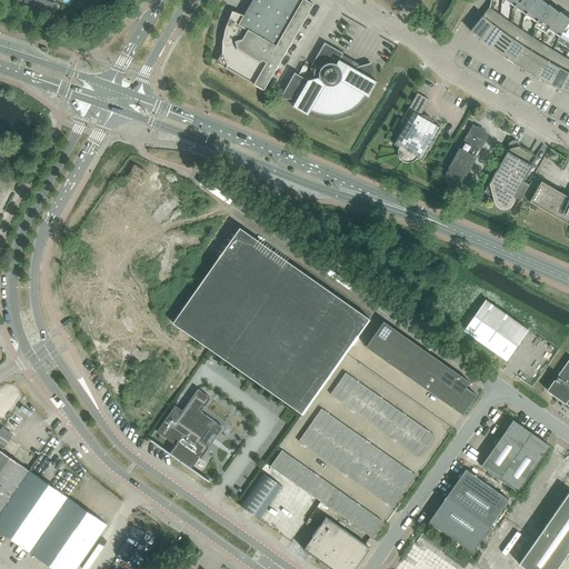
[(45,2),(38,0),(35,0),(32,6),(50,11),(52,3),(46,0),(45,2)]
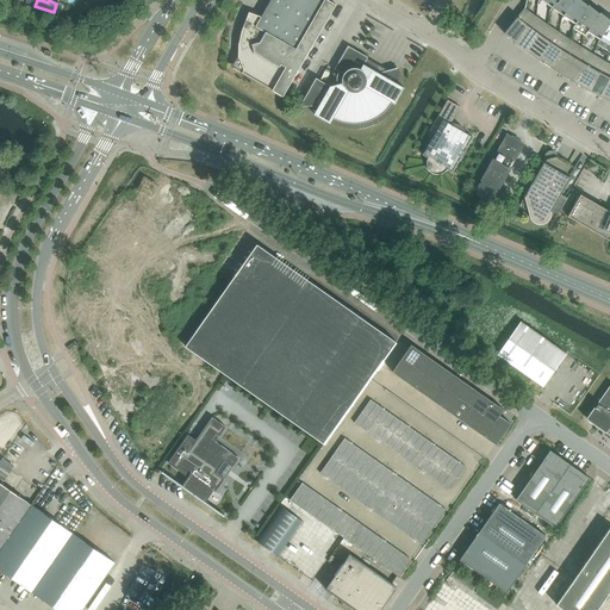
[(232,67),(282,97),(336,5),(328,0),(269,0),(261,17),(249,12),(241,31),(238,44),(238,56),(232,67)]
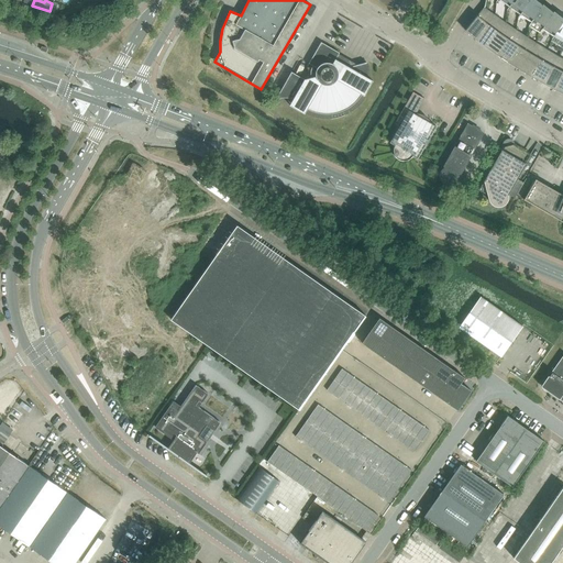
[(514,0),(509,7),(520,14),(529,0),(514,0)]
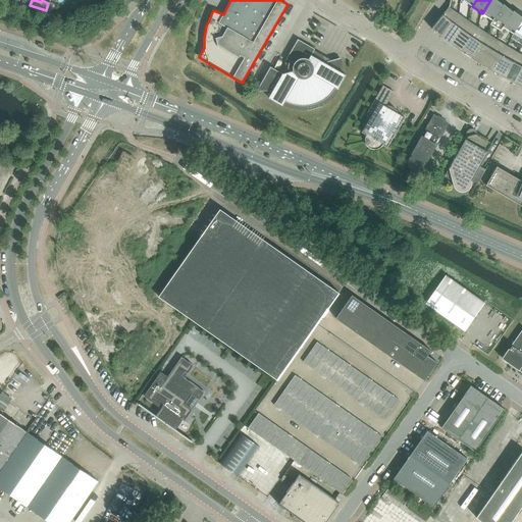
[(490,0),(482,13),(492,20),(503,5),(494,0),(490,0)]
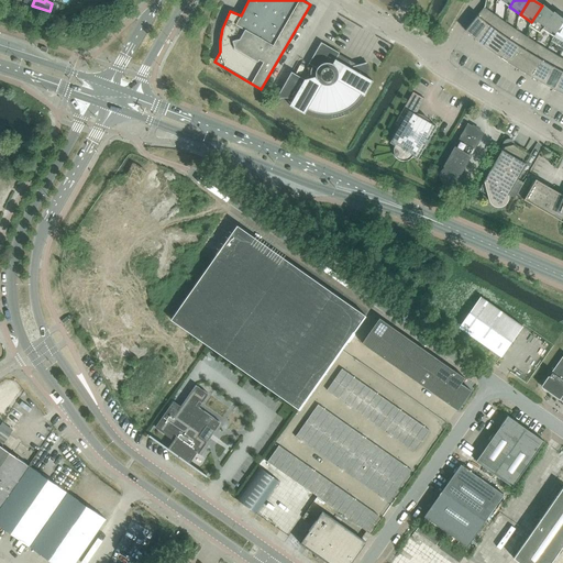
[(531,22),(542,30),(553,12),(542,6),(531,22)]
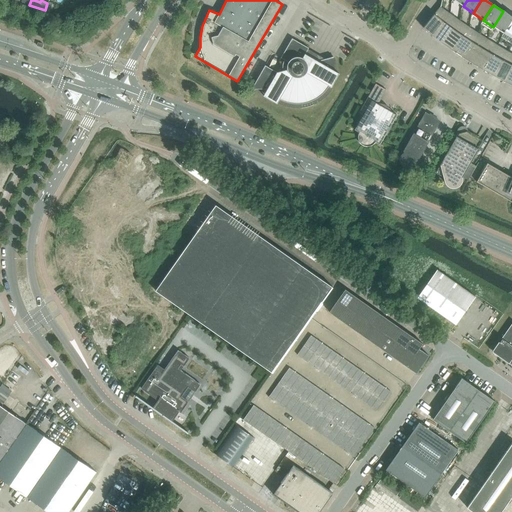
[(428,32),(433,36),(449,13),(440,6),(423,28),(428,32)]
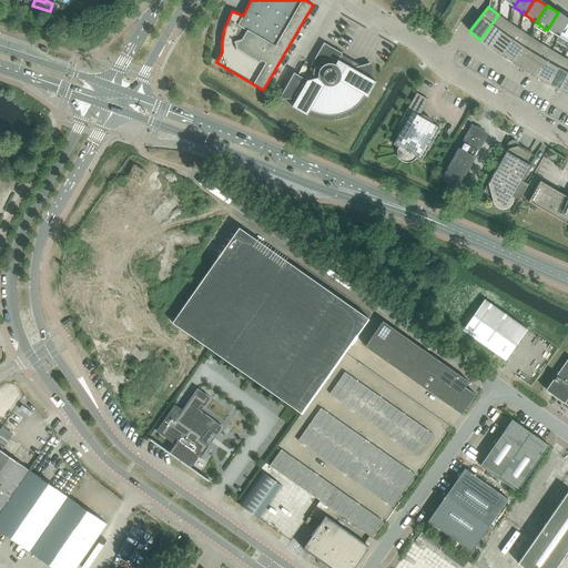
[(547,30),(558,37),(567,21),(567,19),(558,12),(547,30)]
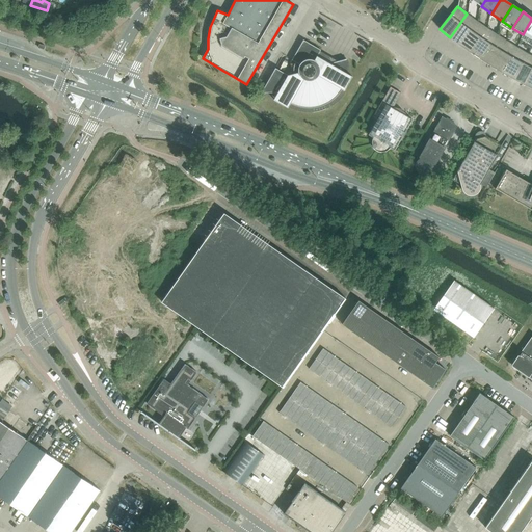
[(450,37),(459,45),(476,20),(467,14),(450,37)]
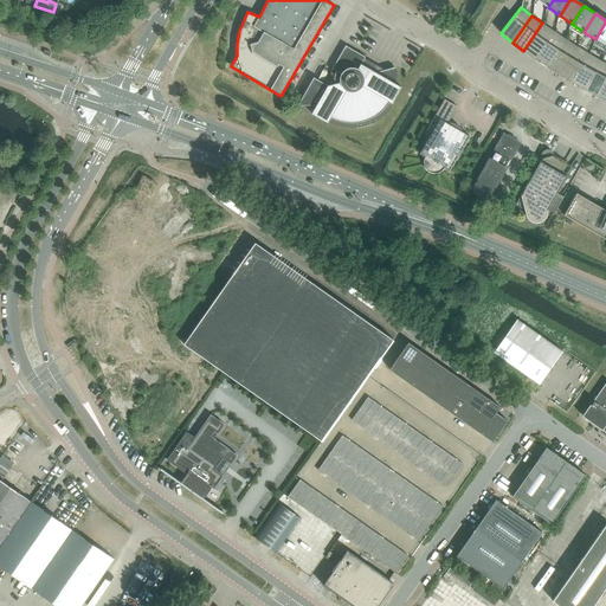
[(523,51),(535,59),(554,31),(542,23),(523,51)]
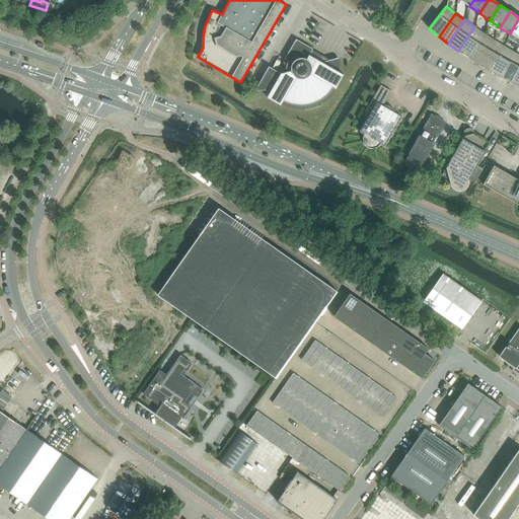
[(518,19),(510,33),(518,39),(518,19)]
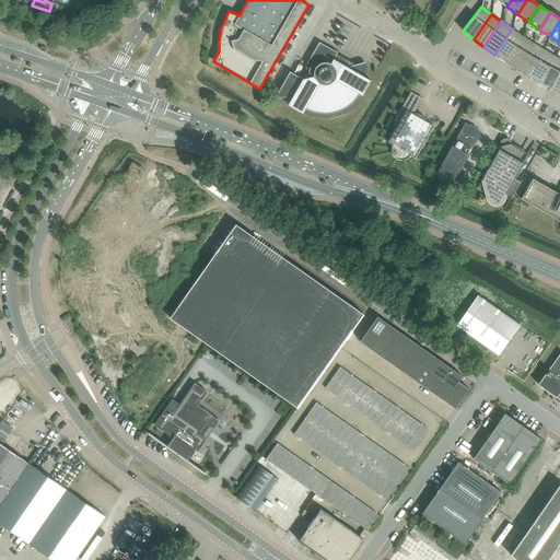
[(494,55),(506,62),(522,35),(512,28),(494,55)]
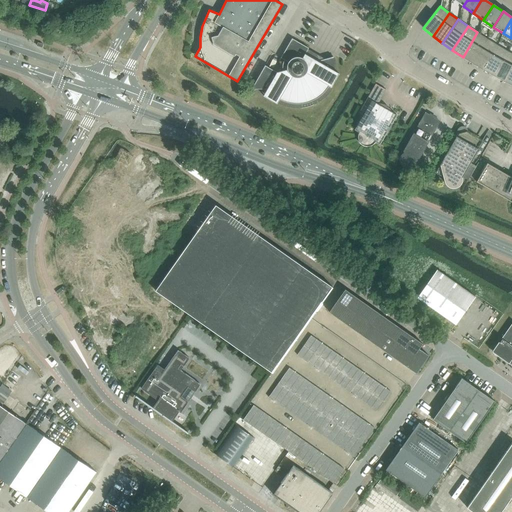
[(463,57),(473,63),(487,38),(477,32),(463,57)]
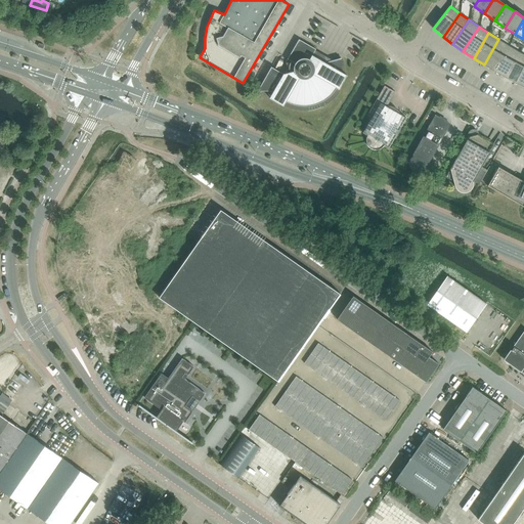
[(269,98),(281,105),(284,105),(286,101),(289,102),(292,103),(295,104),(298,105),(301,105),(304,105),(307,105),(311,105),(314,104),(317,103),(320,102),(323,101),(325,99),(329,97),(331,95),(333,92),(335,90),(337,87),(339,89),(347,75),(342,72),(342,69),(342,64),(341,61),(341,58),(326,61),(326,60),(318,55),(314,56),(312,55),(315,49),(299,39),(286,62),(288,59),(295,63),(294,66),(294,69),(294,71),(284,74),(271,67),(257,91),(273,91),(269,98)]
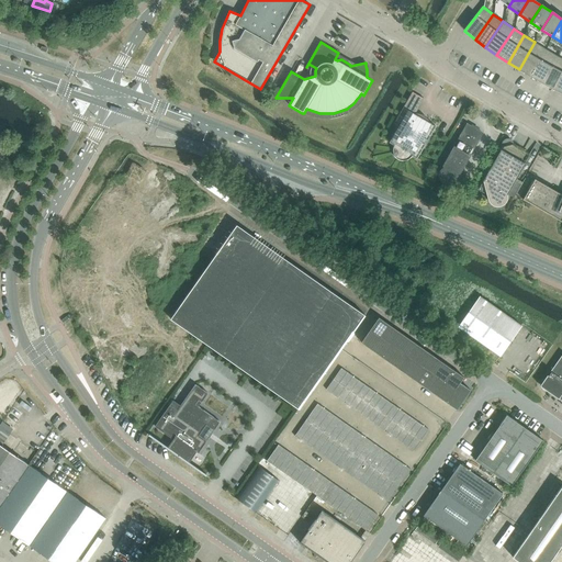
[(519,69),(530,77),(546,48),(535,42),(519,69)]
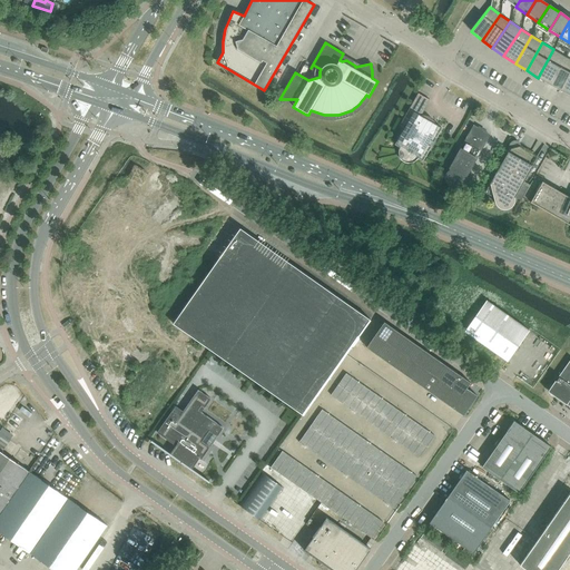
[(538,78),(550,85),(564,56),(553,49),(538,78)]
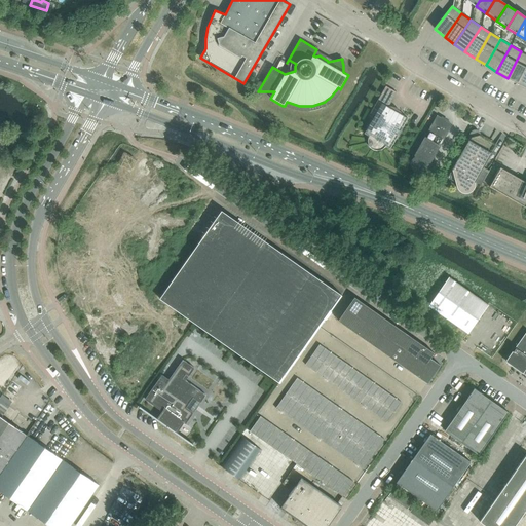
[(508,78),(519,83),(525,68),(525,54),(521,51),(508,78)]
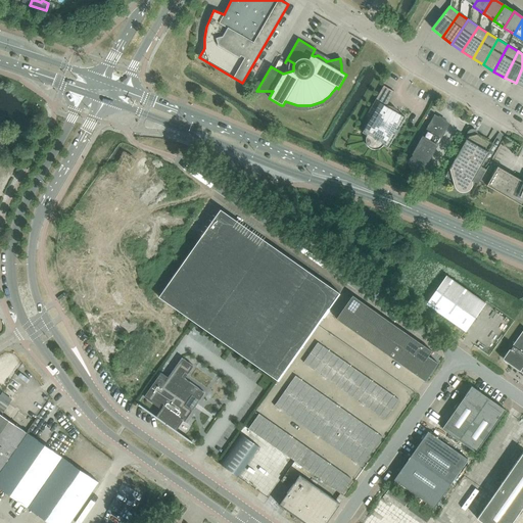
[(394,92),(383,86),(368,112),(374,116),(372,121),(370,120),(362,133),(367,135),(366,139),(366,143),(367,145),(370,148),(373,149),(379,149),(381,148),(383,145),(388,147),(406,117),(386,106),(394,92)]
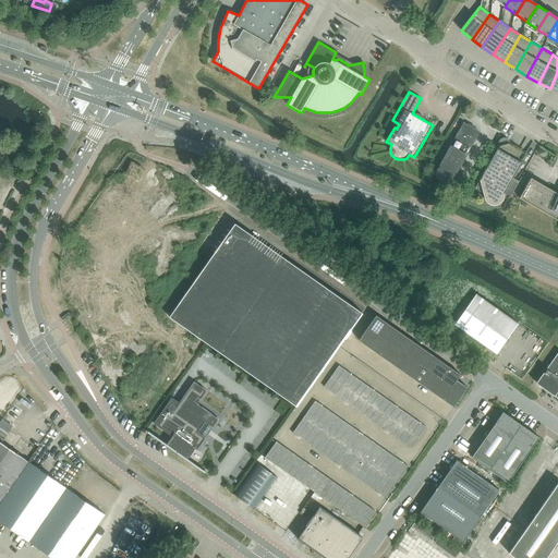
[(478,132),(463,123),(440,165),(440,167),(438,168),(436,170),(436,174),(438,179),(441,181),(445,181),(447,180),(449,178),(451,179),(451,181),(478,132)]
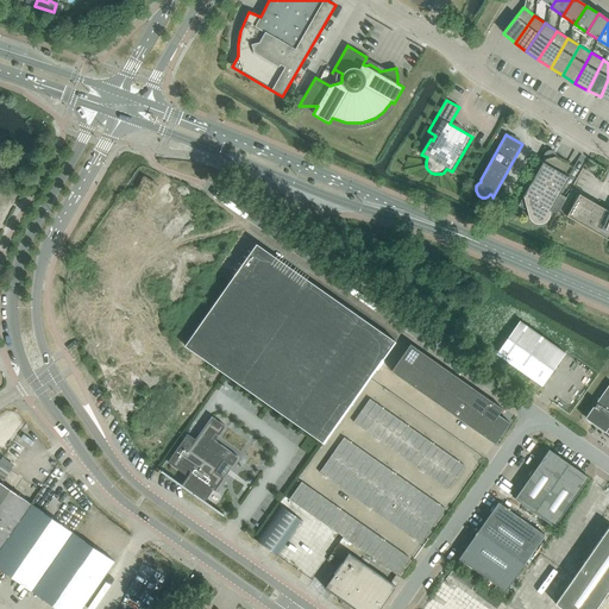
[(541,164),(518,206),(527,211),(528,215),(529,218),(532,220),(534,223),(537,224),(539,224),(542,224),(545,223),(547,220),(548,219),(550,215),(550,213),(550,211),(557,214),(566,198),(559,194),(567,180),(567,179),(560,175),(567,163),(567,162),(562,158),(562,159),(554,156),(545,158),(541,164)]
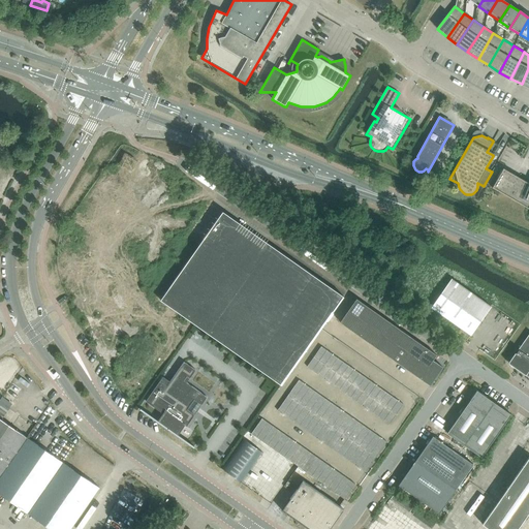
[(528,209),(528,183),(503,167),(492,187),(528,209)]
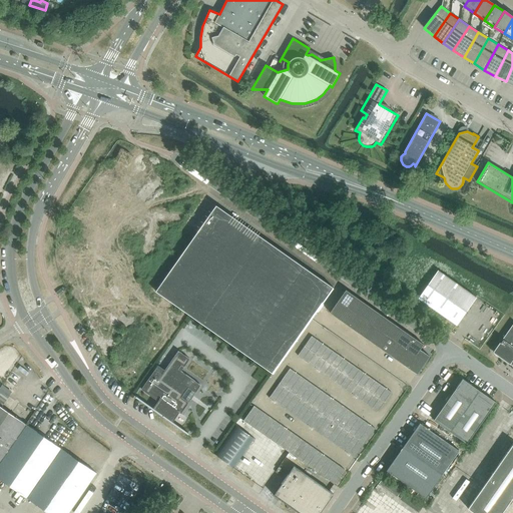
[(333,288),(215,205),(155,291),(273,373),(333,288)]
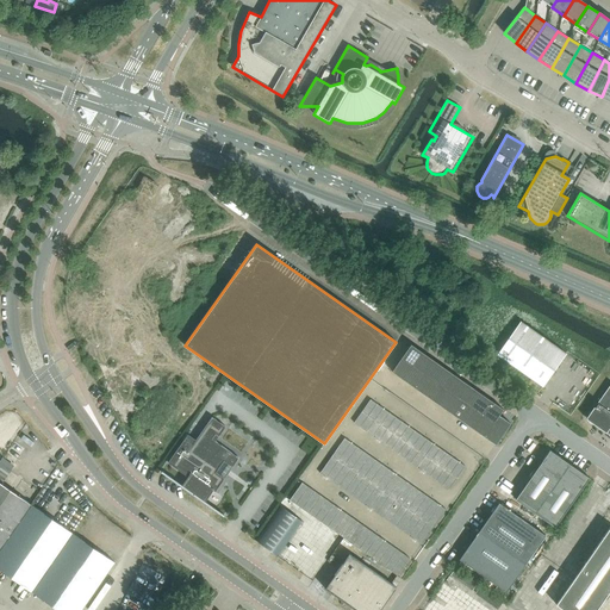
[(520,322),(497,354),(542,386),(566,354),(520,322)]
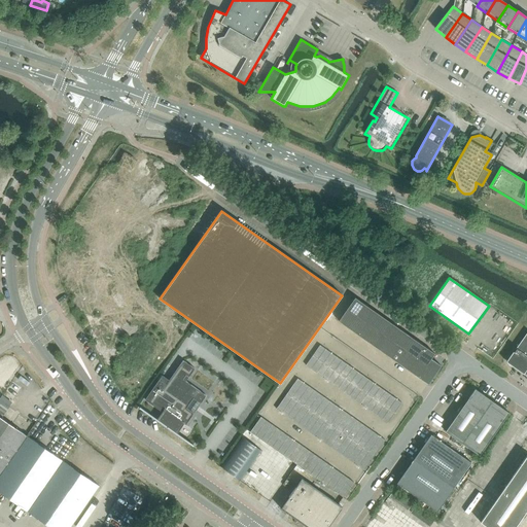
[(365,305),(355,297),(347,309),(357,316),(365,305)]
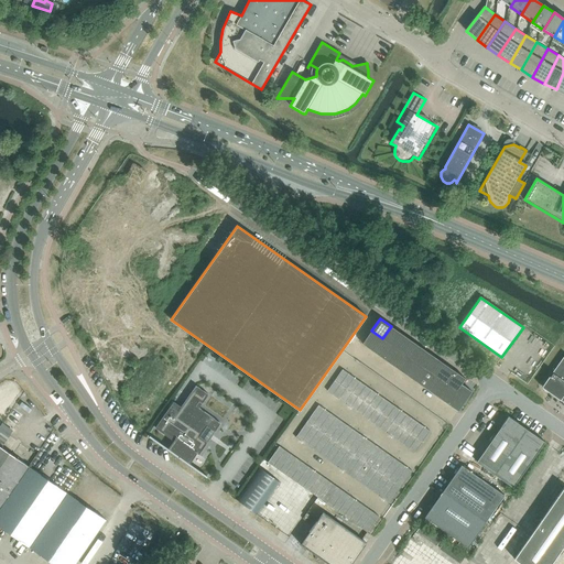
[(401,334),(391,326),(382,338),(392,346),(401,334)]
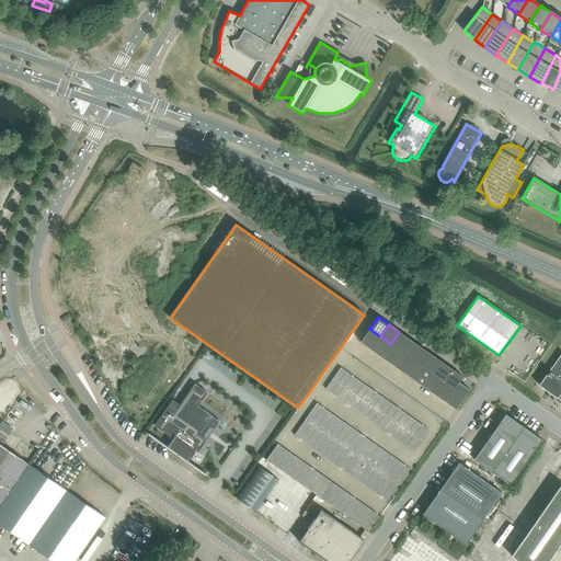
[(369,329),(361,342),(370,350),(380,336),(369,329)]
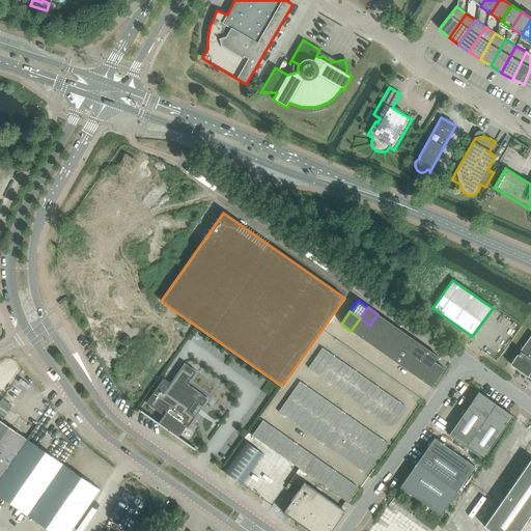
[(388,320),(378,314),(369,326),(380,333),(388,320)]
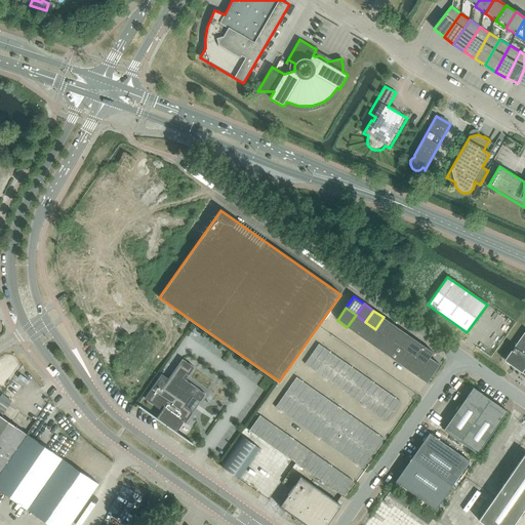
[(347,327),(357,333),(365,322),(356,315),(347,327)]
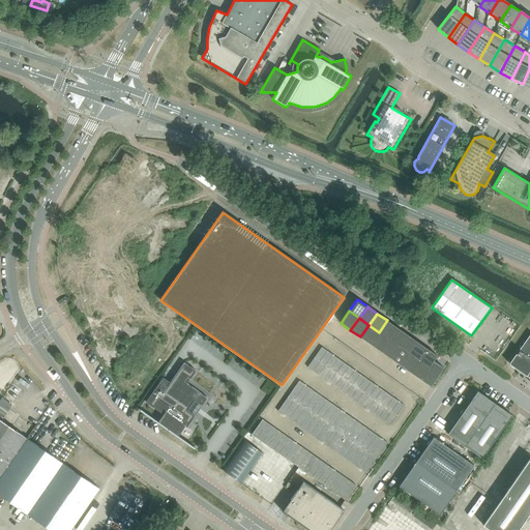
[(398,327),(387,320),(379,332),(388,340),(398,327)]
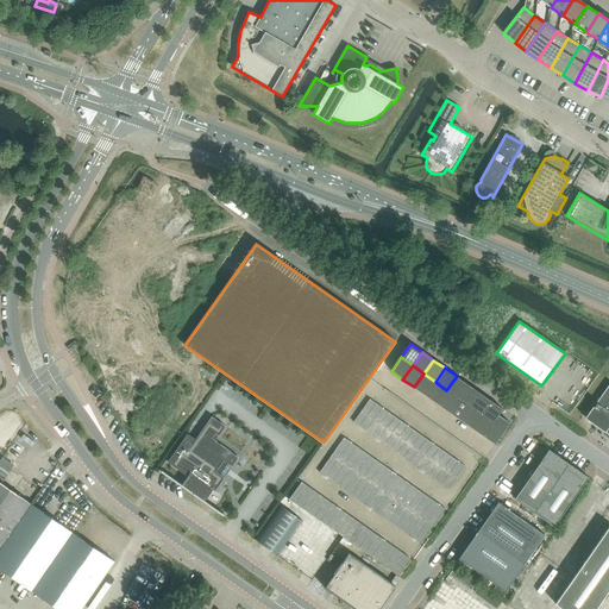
[(414,387),(426,395),(435,382),(424,374),(414,387)]
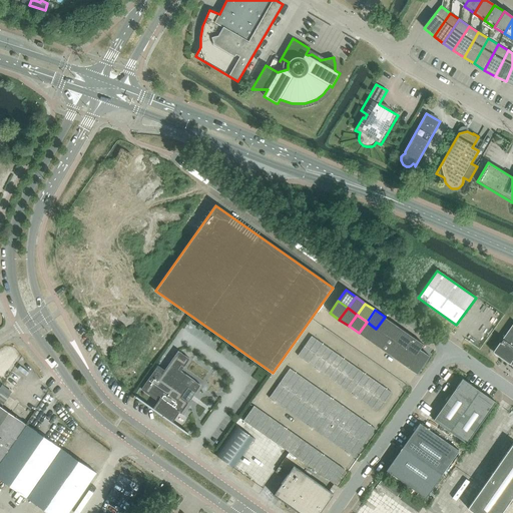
[(394,324),(385,317),(376,329),(386,335),(394,324)]
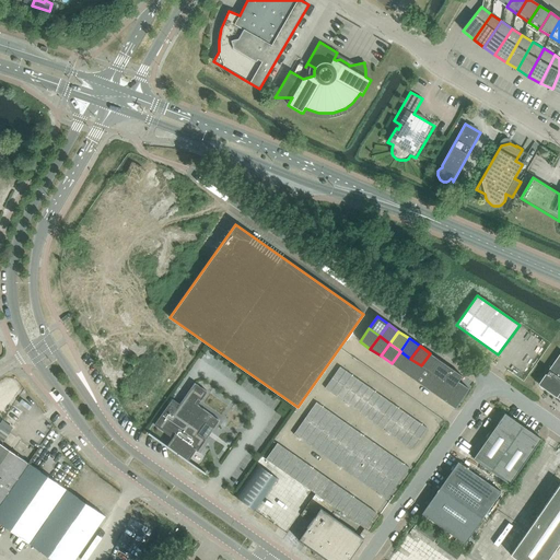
[(392,363),(401,371),(410,359),(400,351),(392,363)]
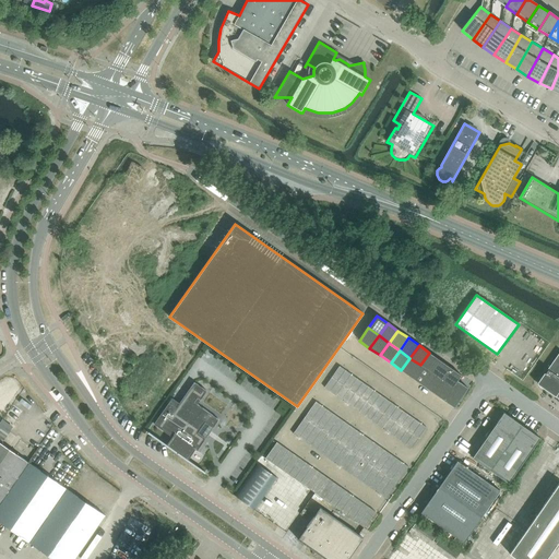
[(440,360),(429,353),(420,365),(431,372),(440,360)]
